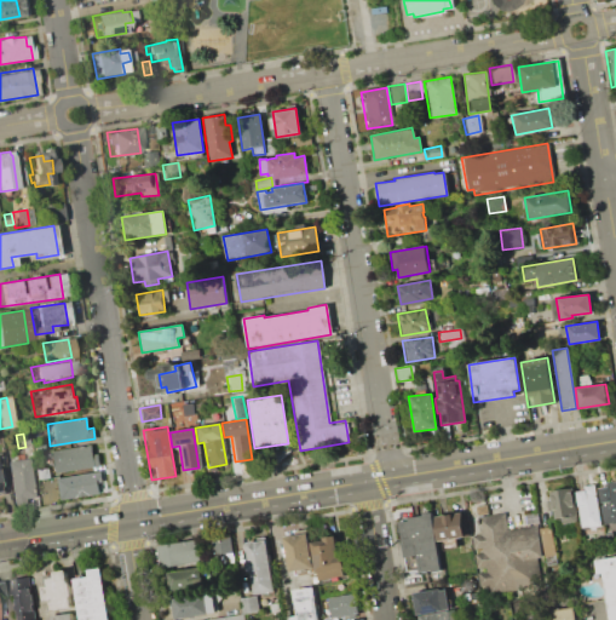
[(56,474),(52,451),(91,445),(92,453),(96,452),(97,466),(56,474)]
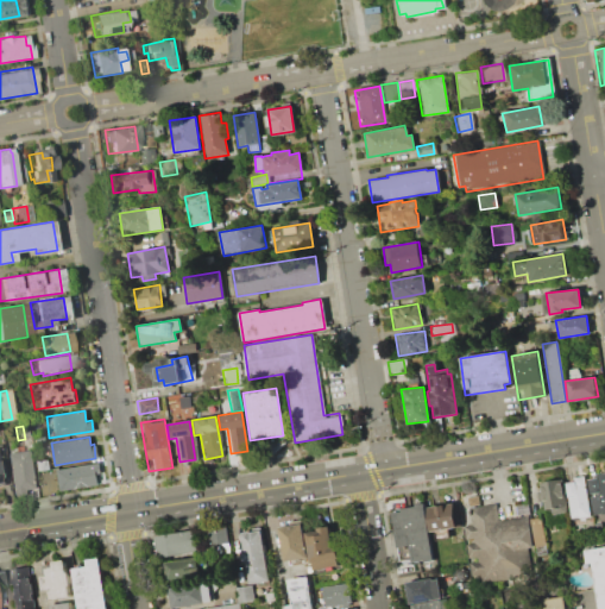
[(4,454),(24,451),(32,495),(12,498),(4,454)]
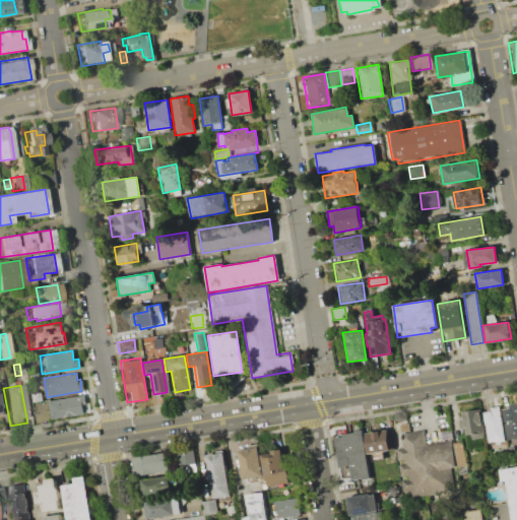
[(26,394),(40,392),(41,400),(27,402),(26,394)]
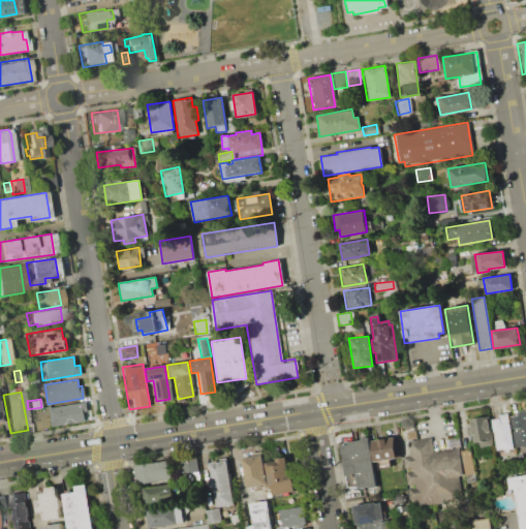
[(48,407),(85,402),(86,411),(83,411),(84,422),(50,427),(48,407)]
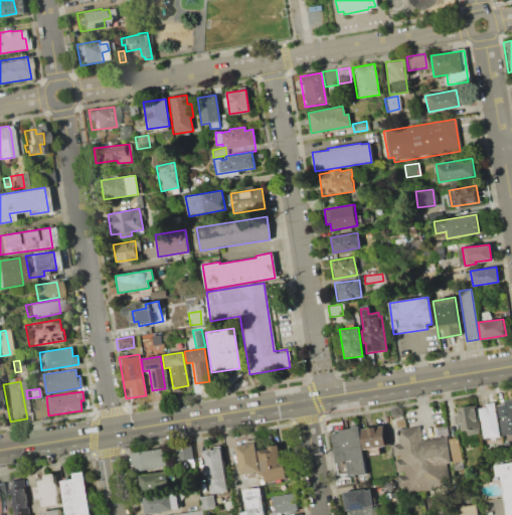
[(511,399),(511,434),(501,436),(496,405),(502,404),(502,401),(511,399)]
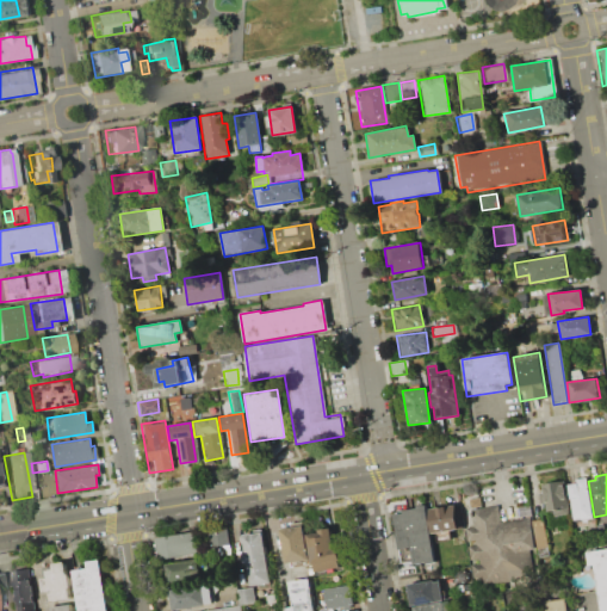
[(584,477),(590,519),(580,520),(578,519),(571,520),(565,485),(574,483),(573,479),(584,477)]
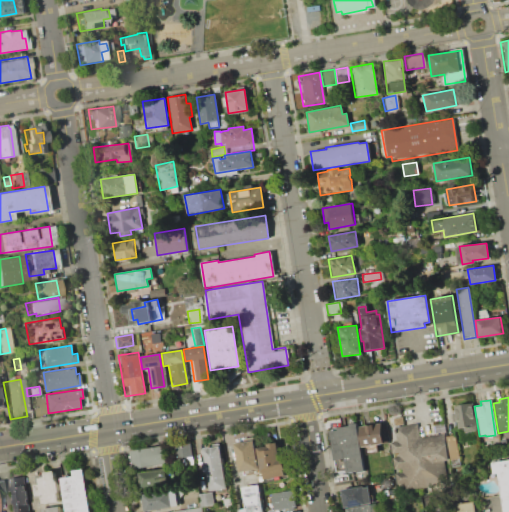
[(471,402),(475,425),(474,425),(475,432),(463,434),(462,428),(456,429),(453,407),(456,407),(455,405),(471,402)]
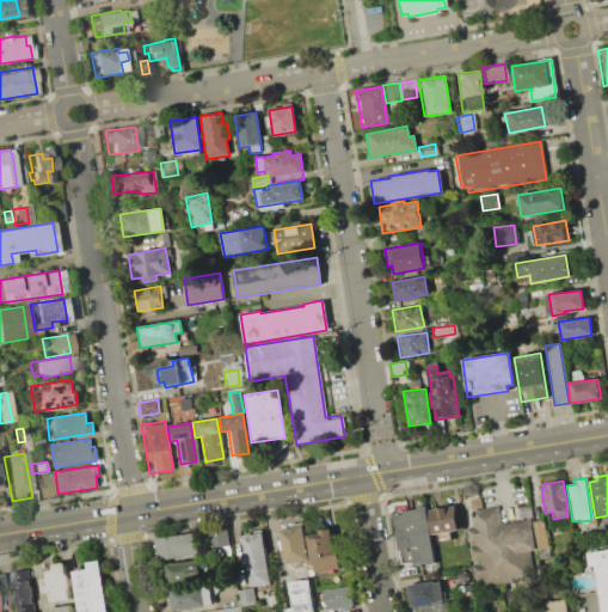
[(423,505),(433,565),(412,568),(409,548),(398,550),(392,509),(423,505)]
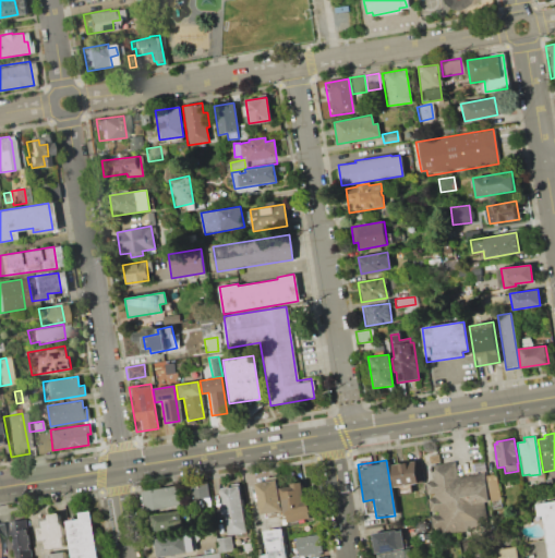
[(390,464),(414,460),(419,484),(394,488),(390,464)]
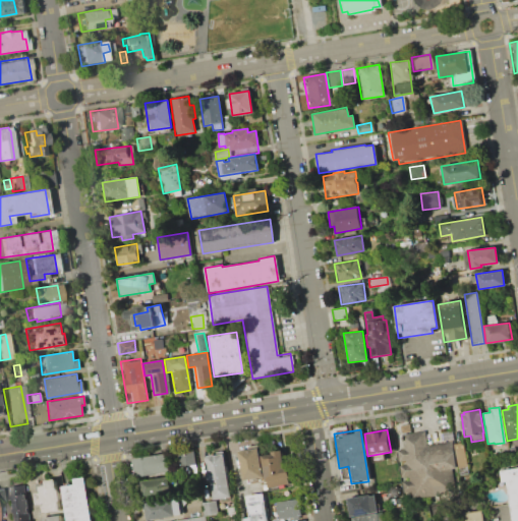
[(399,435),(422,430),(424,445),(451,441),(455,469),(450,469),(454,498),(410,504),(408,491),(401,494),(399,481),(406,480),(406,476),(398,477),(396,466),(404,464),(403,461),(396,462),(394,450),(401,449),(399,435)]
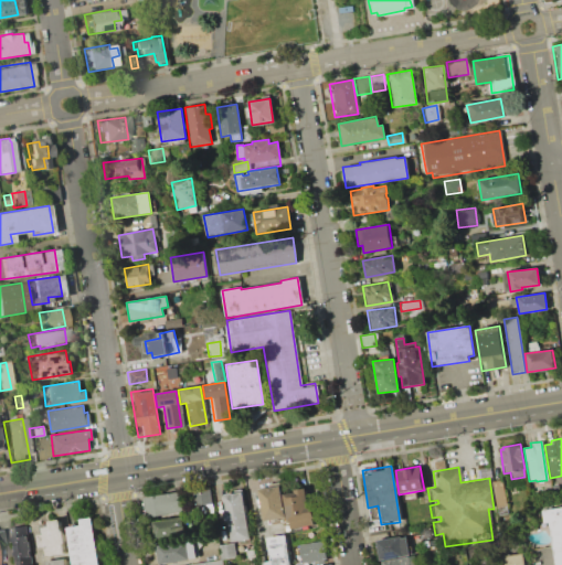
[(504,513),(500,479),(489,480),(490,502),(495,502),(496,514),(504,513)]
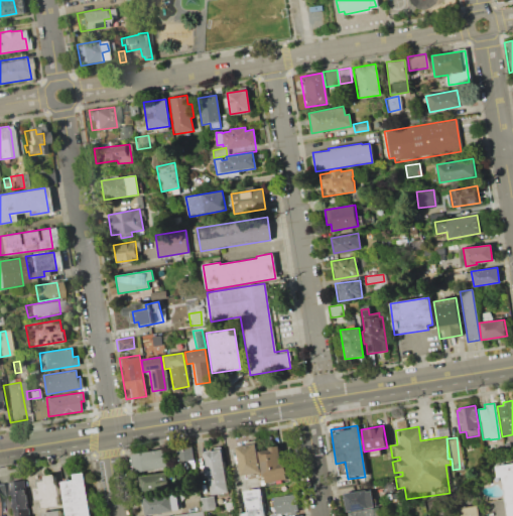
[(254,443),(259,475),(247,477),(246,475),(239,476),(234,447),(254,443)]
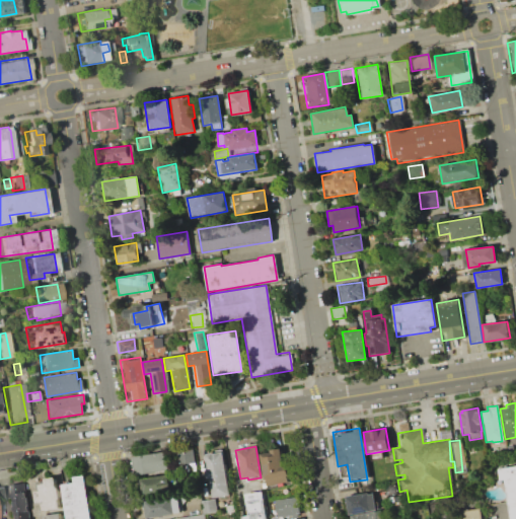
[(259,454),(270,452),(269,450),(280,448),(280,452),(281,452),(284,465),(286,464),(288,475),(285,476),(287,486),(266,490),(259,454)]
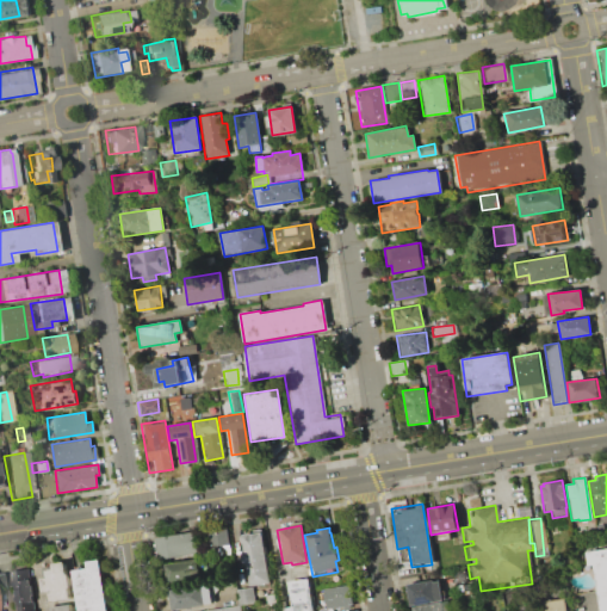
[(225,529),(228,545),(209,548),(205,531),(225,529)]
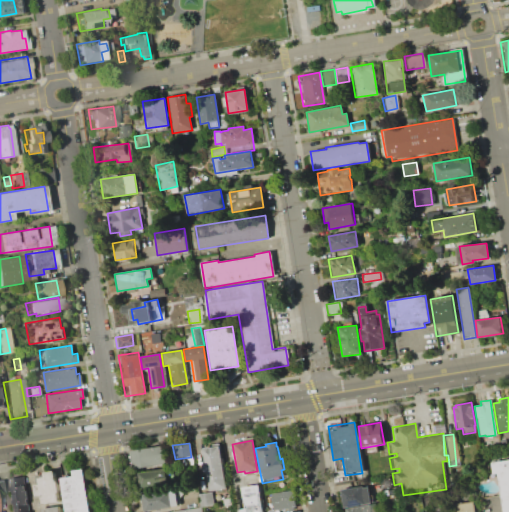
[(163,445),(166,464),(132,470),(129,451),(163,445)]
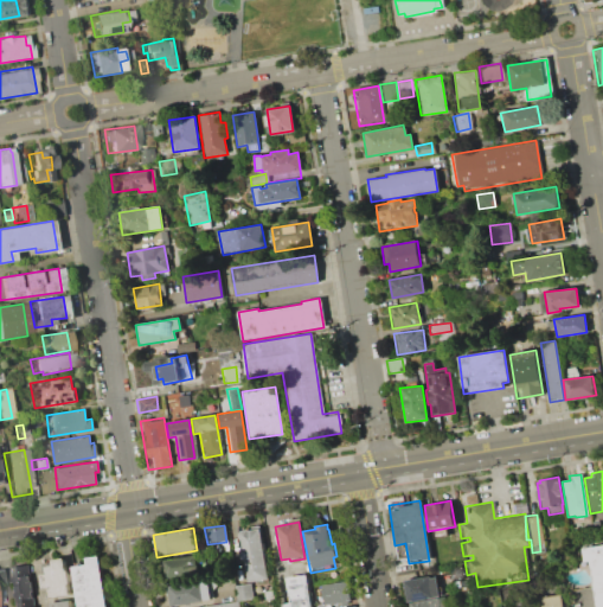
[(258,529),(267,579),(247,582),(243,560),(239,560),(238,549),(242,549),(238,532),(258,529)]
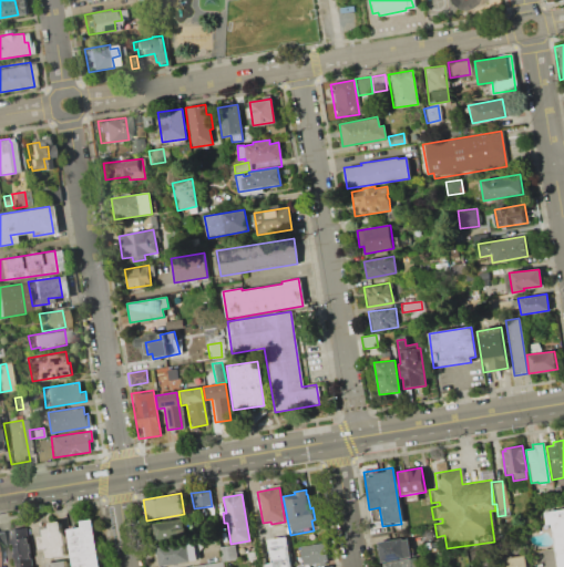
[(543,511),(563,507),(563,566),(559,566),(552,523),(545,524),(543,511)]
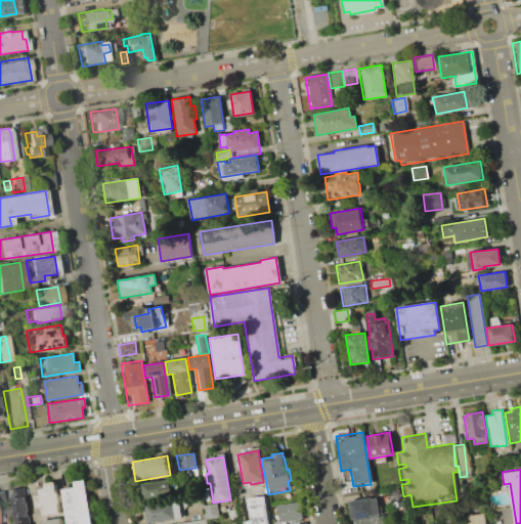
[(84,480),(91,523),(66,523),(59,489),(73,487),(72,482),(84,480)]
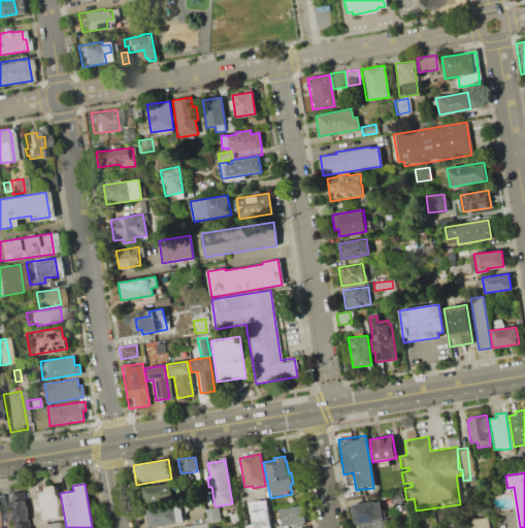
[(141,488),(169,484),(172,500),(144,504),(141,488)]
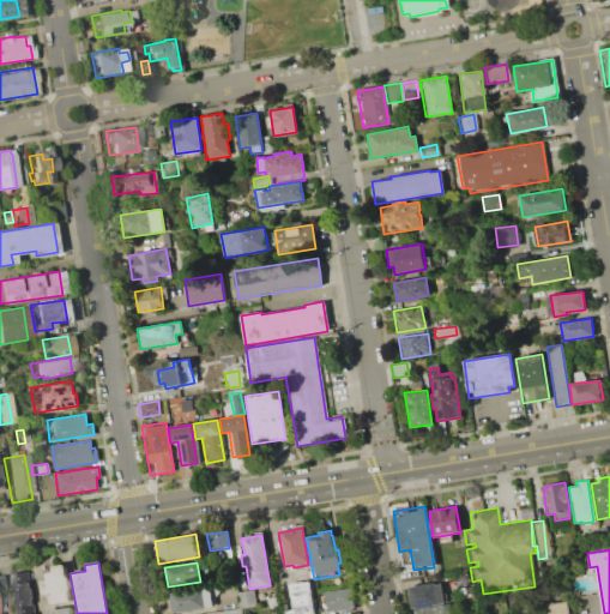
[(64,565),(65,577),(67,577),(70,593),(68,594),(70,601),(49,605),(47,593),(41,594),(40,582),(46,581),(44,573),(52,572),(50,567),(64,565)]
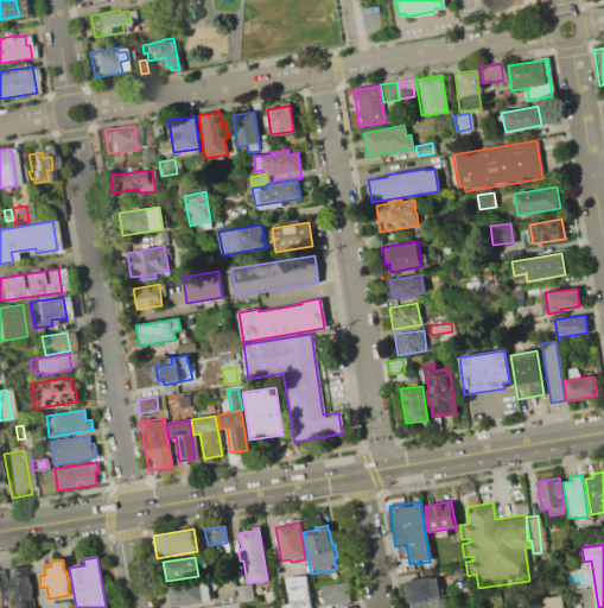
[(26,567),(32,607),(13,607),(7,570),(26,567)]
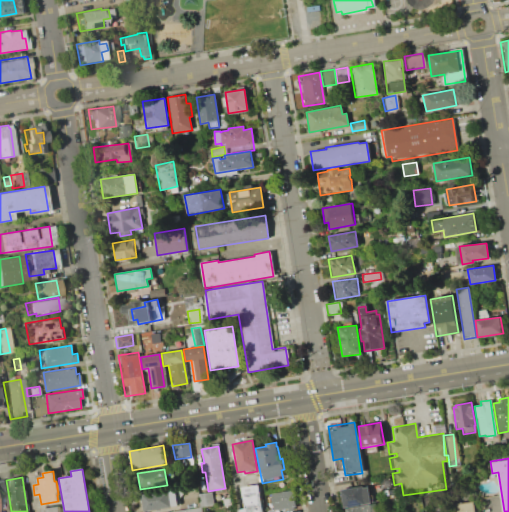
[(277,511),(233,511),(233,510),(243,508),(239,487),(259,484),(263,511),(277,510),(277,511)]
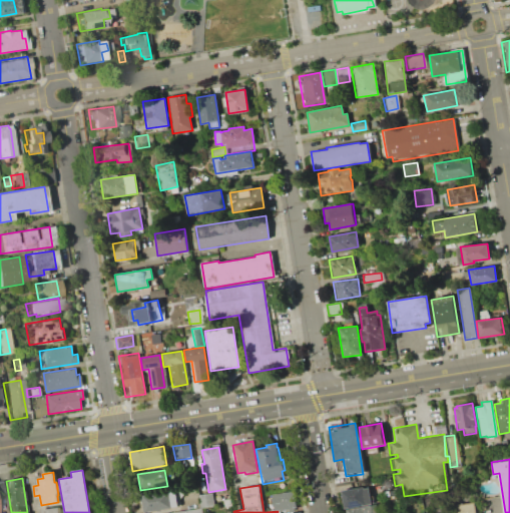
[(341,491),(363,487),(366,506),(344,509),(341,491)]
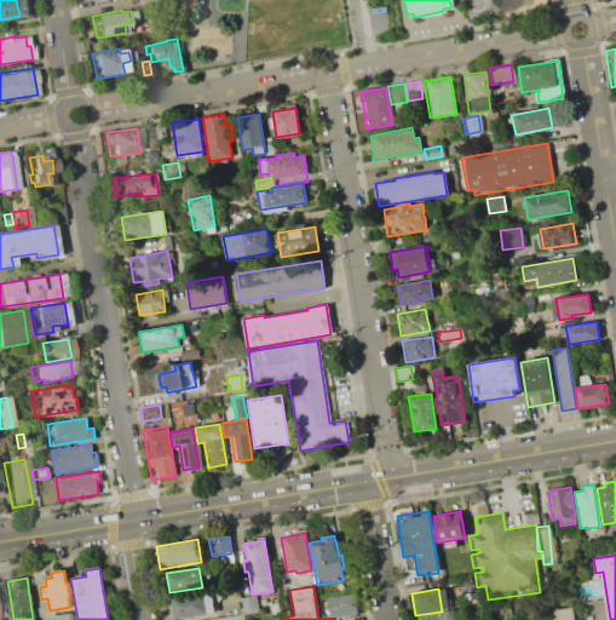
[(171,600),(202,593),(206,614),(174,619),(171,600)]
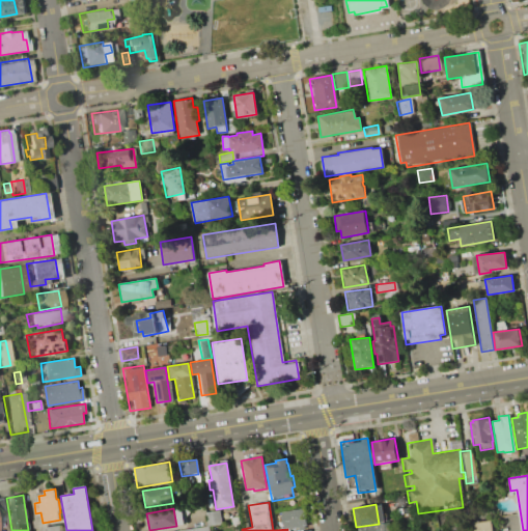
[(302,508),(305,526),(282,529),(279,512),(302,508)]
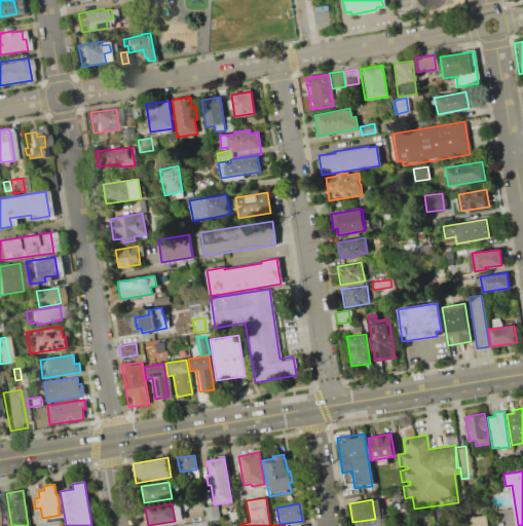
[(201,508),(216,505),(218,519),(203,521),(201,508)]
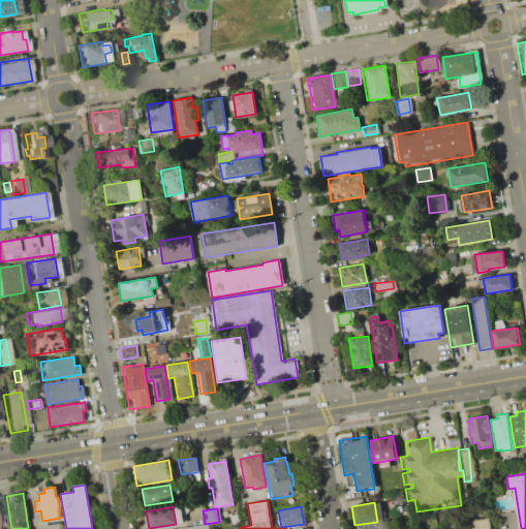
[(227,516),(236,515),(237,522),(228,523),(227,516)]
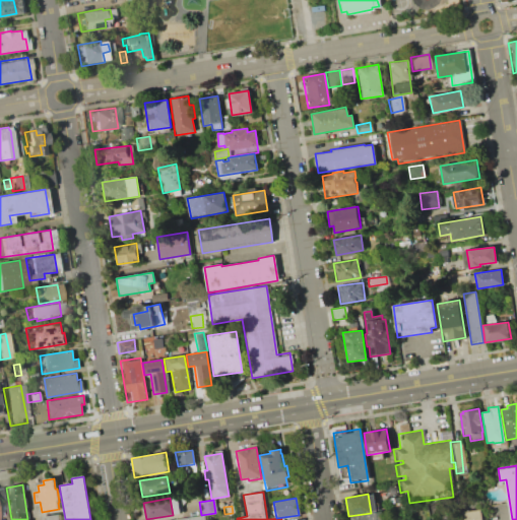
[(479,509),(480,519),(460,519),(459,512),(479,509)]
